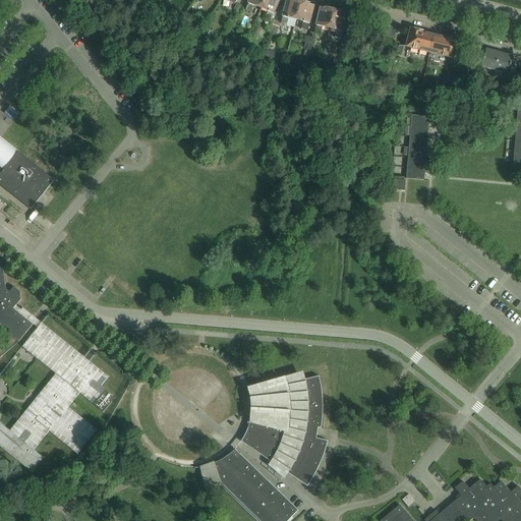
[(265,0),(249,0),(245,11),(251,13),(254,5),(262,8),(265,0)]
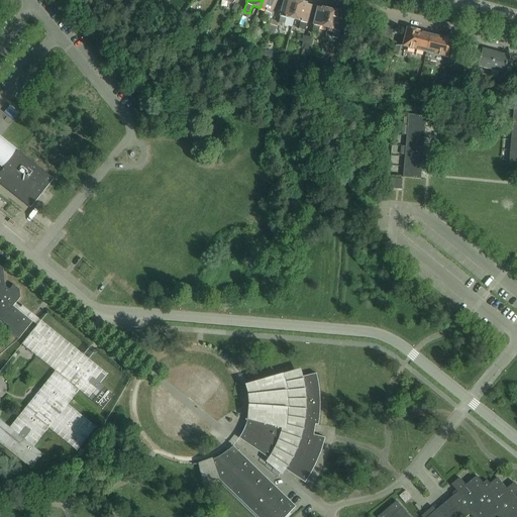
[(277,0),(263,0),(260,8),(267,11),(263,19),(269,21),(277,0)]
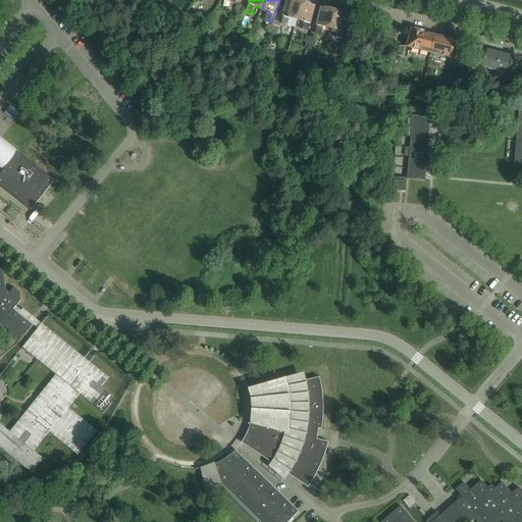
[(302,2),(293,0),(293,1),(288,0),(281,24),(288,25),(290,17),(297,19),(302,2)]
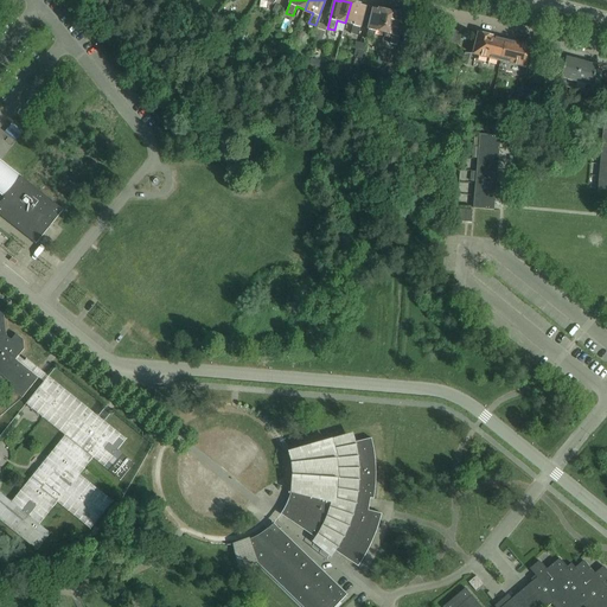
[(345,23),(353,25),(351,34),(358,37),(365,8),(360,7),(360,5),(351,2),(345,23)]
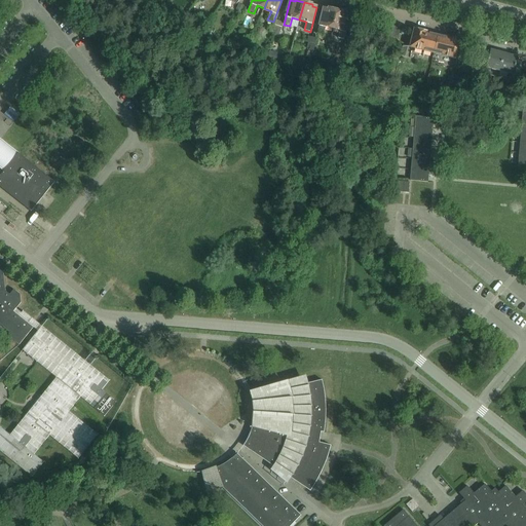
[(337,11),(329,8),(329,10),(324,9),(317,34),(324,35),(326,27),(333,29),(337,11)]
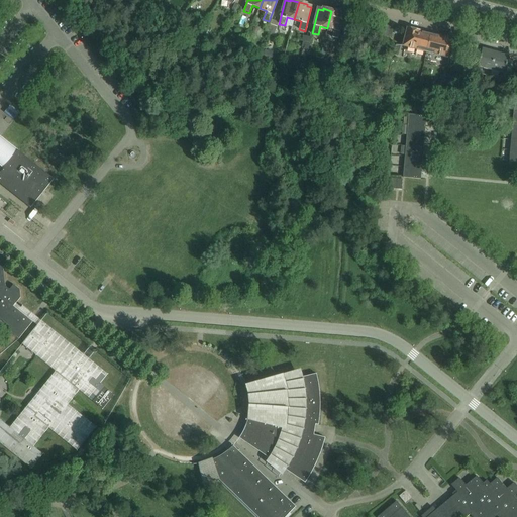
[(327,28),(334,29),(332,38),(338,39),(344,15),(339,14),(340,13),(331,11),(327,28)]
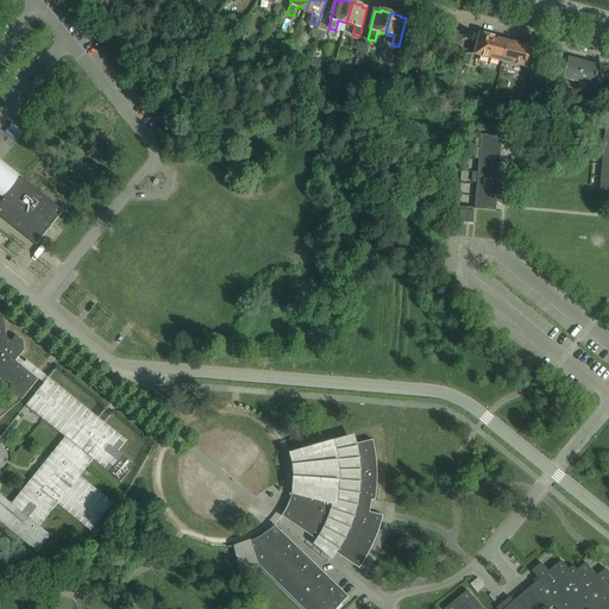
[(202,19),(195,29),(203,35),(211,25),(202,19)]
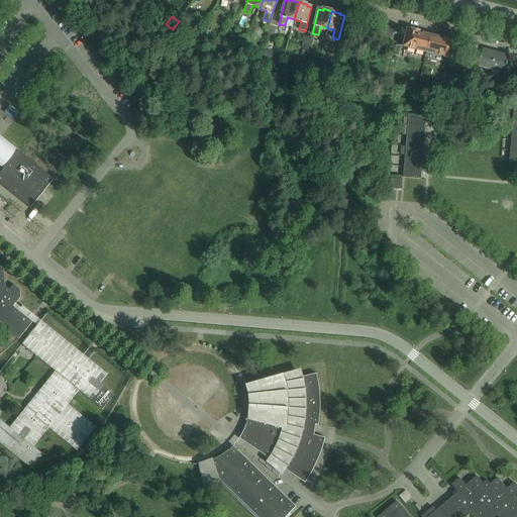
[(430,34),(420,32),(407,28),(403,46),(426,53),(427,45),(430,34)]
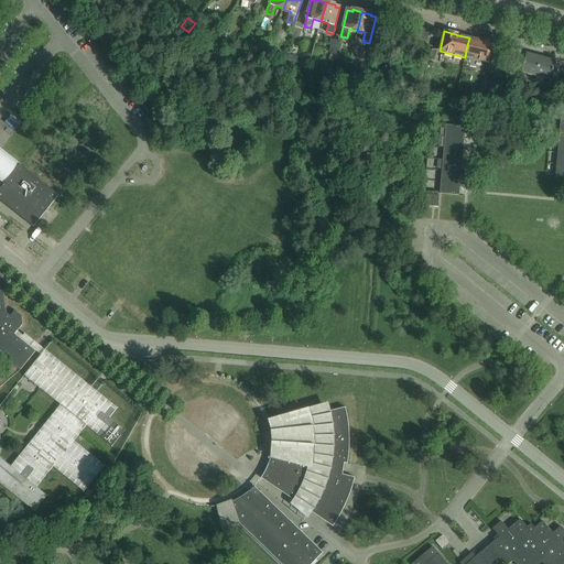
[(377,51),(380,38),(373,36),(370,50),(377,51)]
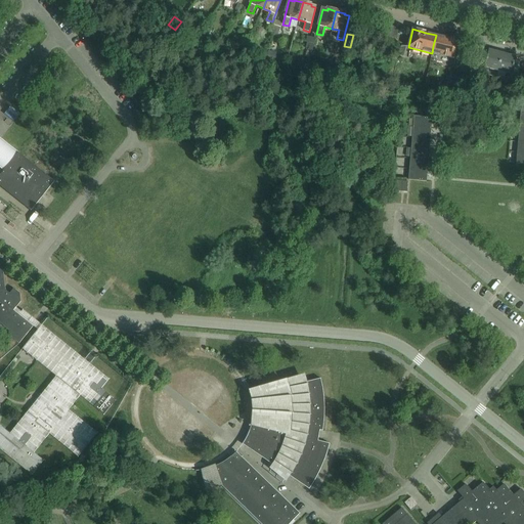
[(457,40),(436,35),(433,46),(432,53),(453,58),(457,40)]
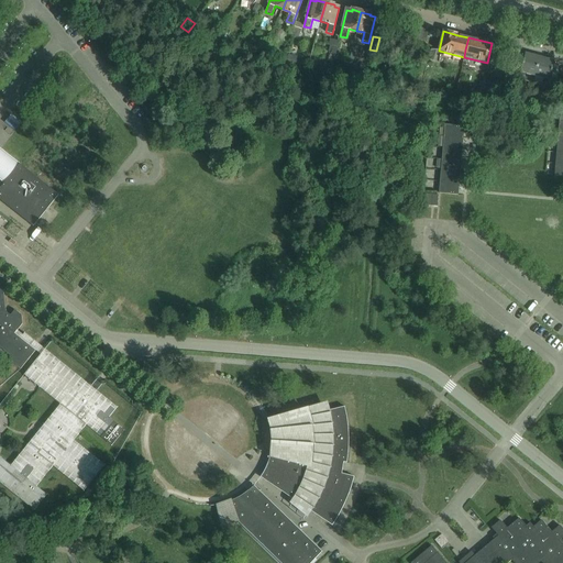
[(246,43),(243,51),(255,55),(257,48),(246,43)]
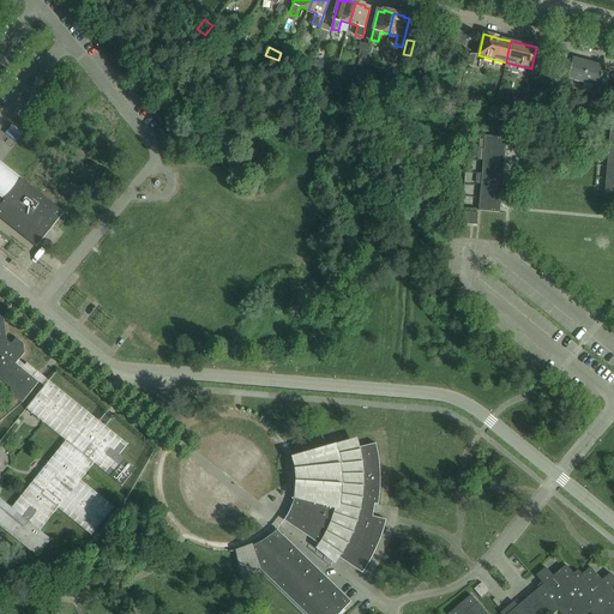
[(589,64),(573,59),(572,62),(564,60),(559,80),(567,83),(569,79),(583,84),(589,64)]
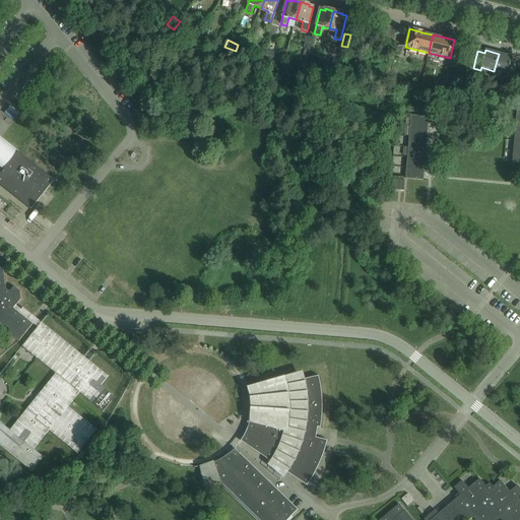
[(518,62),(511,60),(512,57),(499,54),(494,71),(507,74),(507,77),(513,78),(518,62)]
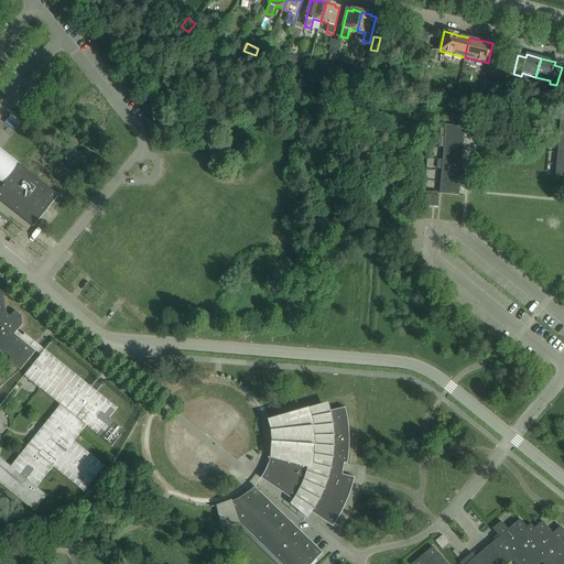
[(322,64),(320,75),(326,77),(329,66),(322,64)]
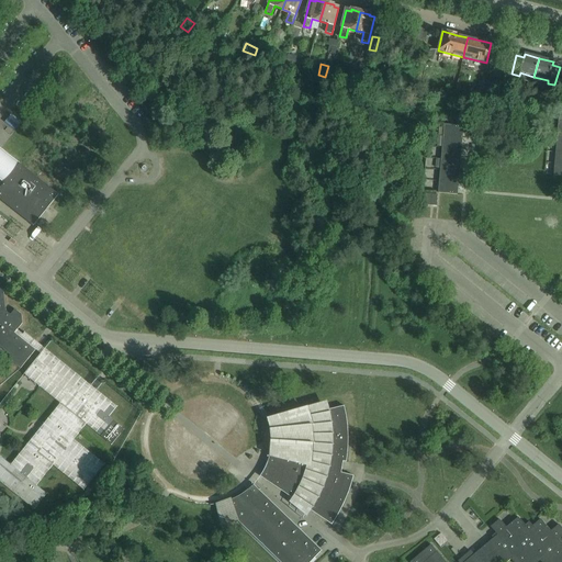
[(463,126),(445,125),(444,136),(462,138),(463,126)]
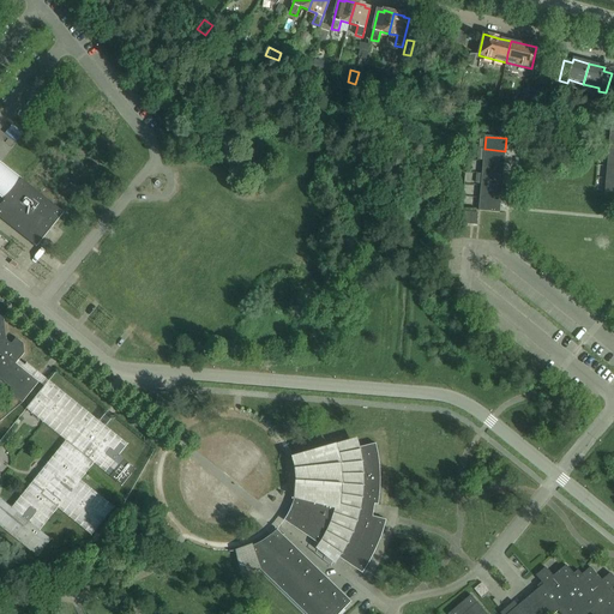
[(505,151),(485,149),(483,162),(504,163),(505,151)]
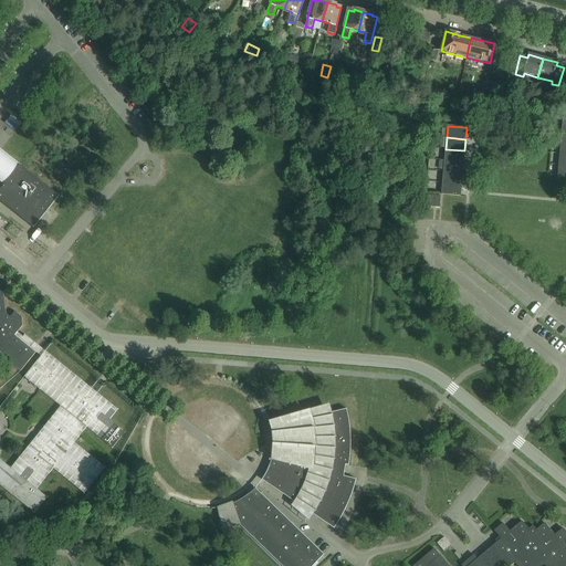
[(464,150),(446,149),(444,160),(464,163),(464,150)]
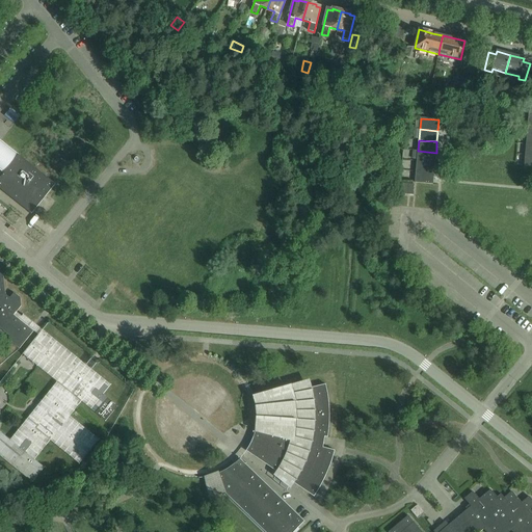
[(0,168),(5,173),(0,179),(0,187),(32,213),(31,214),(31,215),(47,195),(56,185),(55,184),(54,185),(19,157),(19,156),(19,155),(18,156),(1,142),(0,141),(0,168)]
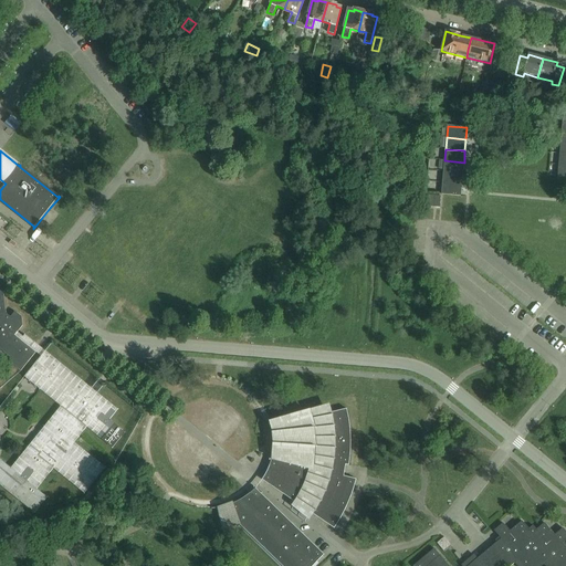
[(464,163),(444,160),(443,171),(463,174),(464,163)]
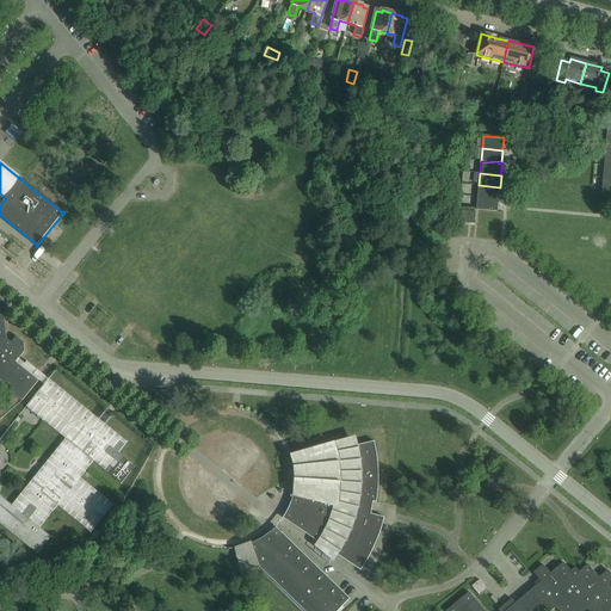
[(500,187),(479,185),(477,198),(499,199),(500,187)]
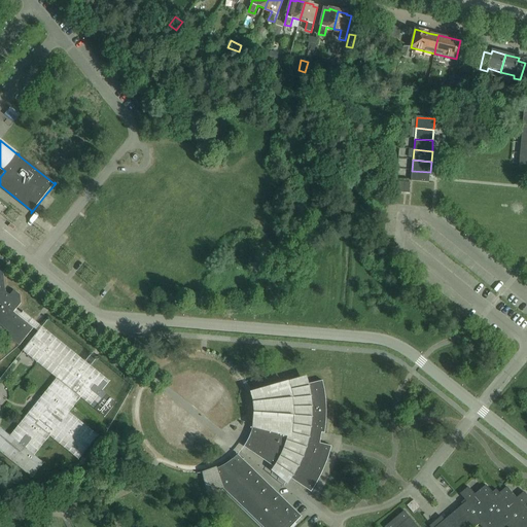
[(430,172),(412,171),(411,181),(429,183),(430,172)]
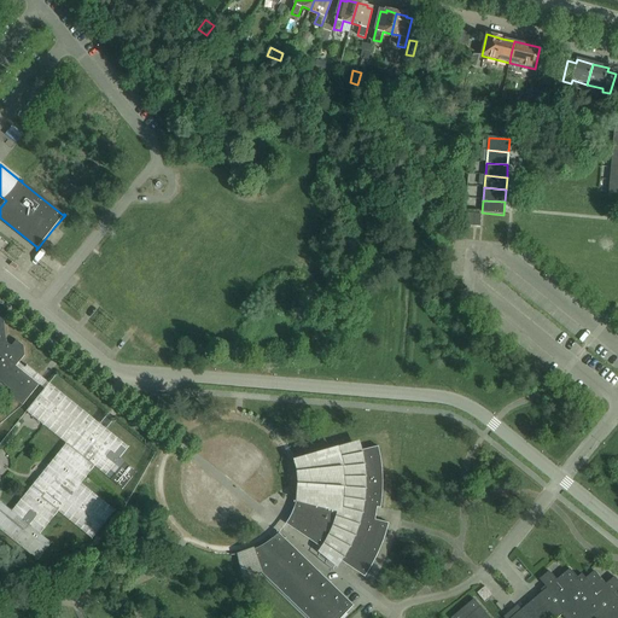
[(482,215),(468,214),(467,227),(481,227),(482,215)]
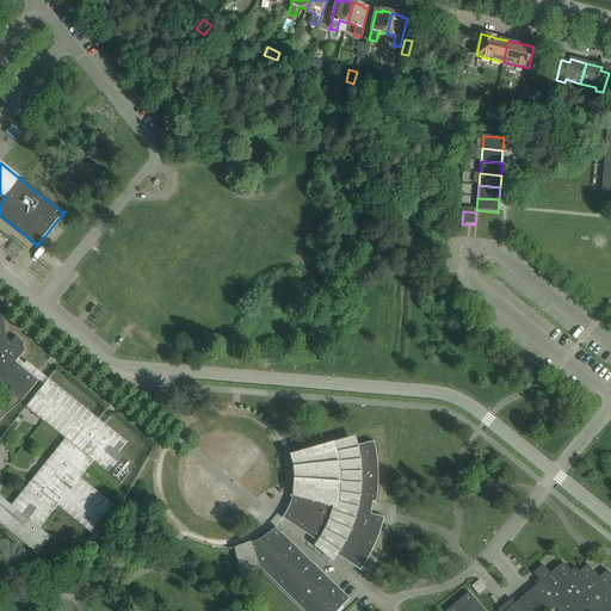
[(0,376),(14,388),(11,392),(23,401),(39,381),(17,363),(19,359),(25,352),(24,343),(17,337),(12,343),(7,339),(5,316),(8,312),(6,309),(7,308),(2,304),(1,303),(0,302),(0,376)]
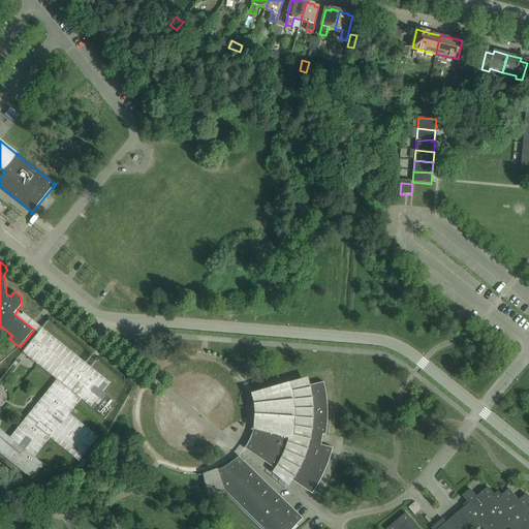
[(98,437),(76,419),(69,414),(81,400),(105,418),(117,403),(102,392),(111,383),(42,329),(38,325),(33,321),(23,313),(22,315),(17,311),(14,314),(34,330),(38,333),(39,334),(23,353),(57,380),(10,438),(0,429),(0,453),(32,479),(44,465),(34,458),(50,438),(80,462),(98,437)]
